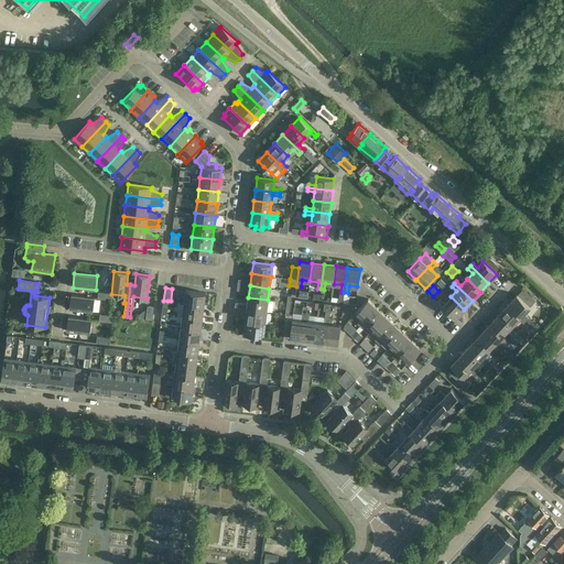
[(184,302),(204,305),(206,293),(185,291),(184,302)]
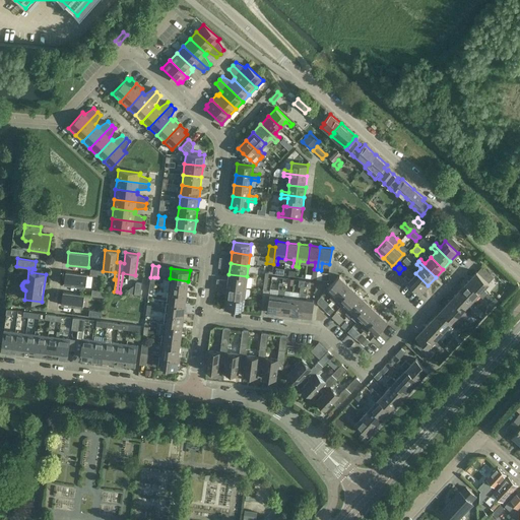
[(85,287),(87,274),(66,272),(64,284),(85,287)]
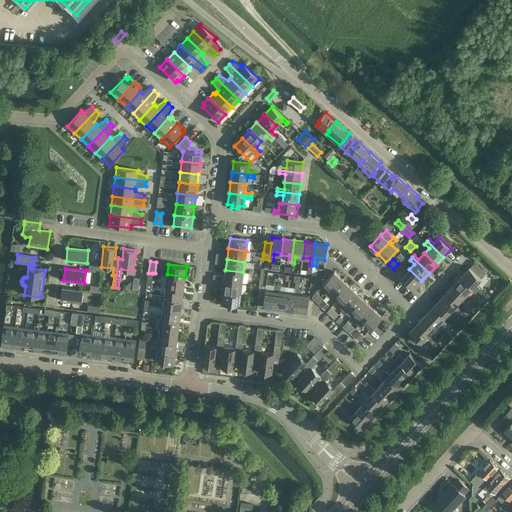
[(461,276),(478,291),(480,289),(476,285),(481,279),(469,268),(461,276)]
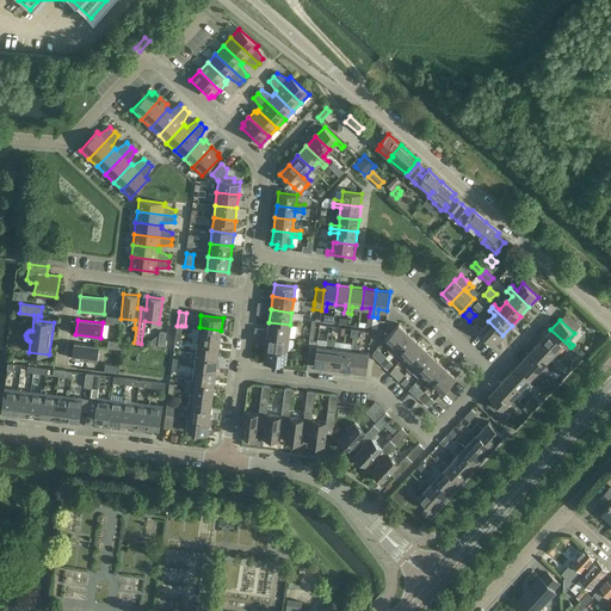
[(493,345),(503,335),(488,321),(481,328),(476,323),(474,326),(479,331),(493,345)]
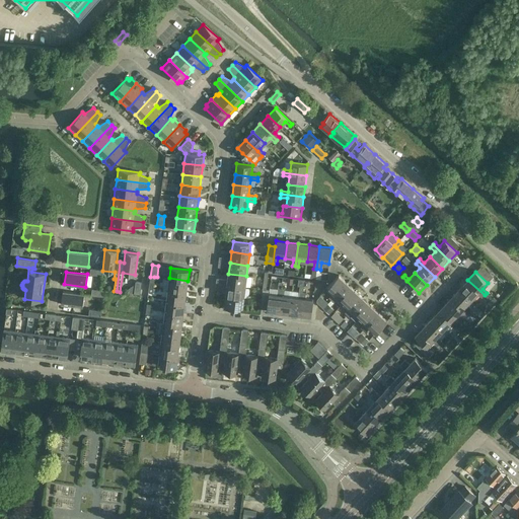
[(245,287),(246,276),(228,274),(227,285),(245,287)]
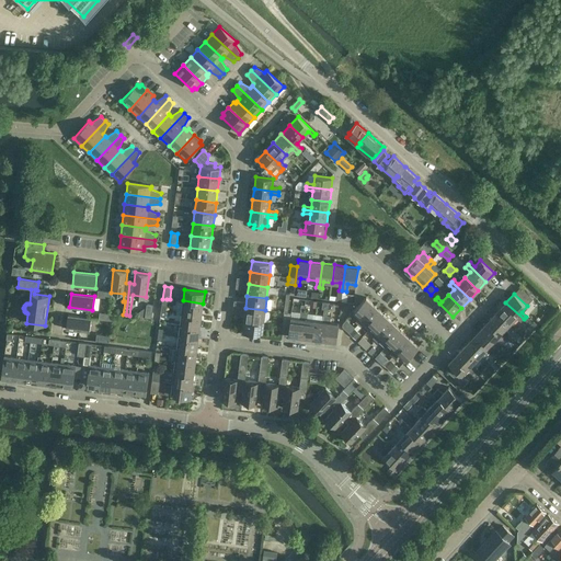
[(358,324),(375,306),(366,298),(354,310),(361,317),(355,321),(358,324)]
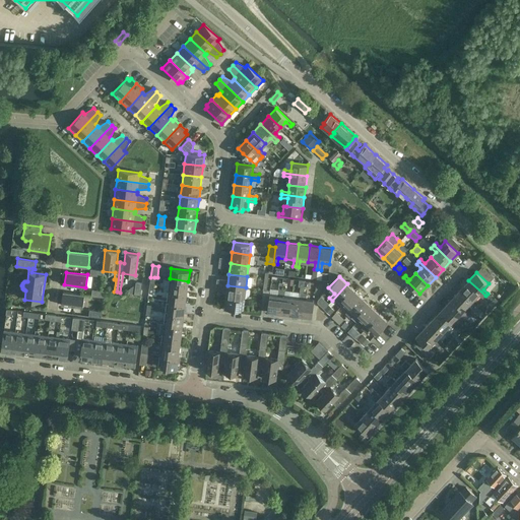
[(187,293),(188,281),(170,278),(168,289),(187,293)]
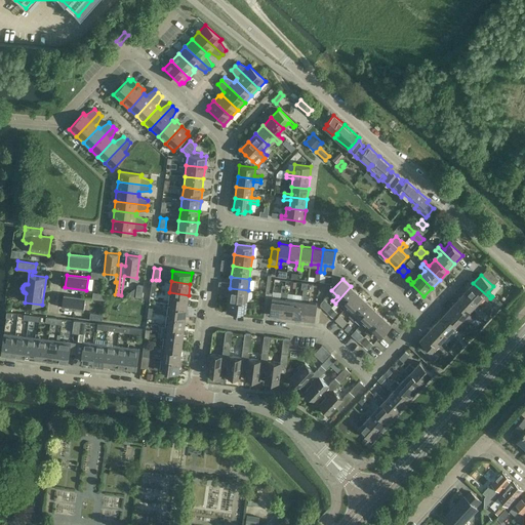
[(487,301),(490,298),(473,283),(466,291),(478,303),(483,297),(487,301)]
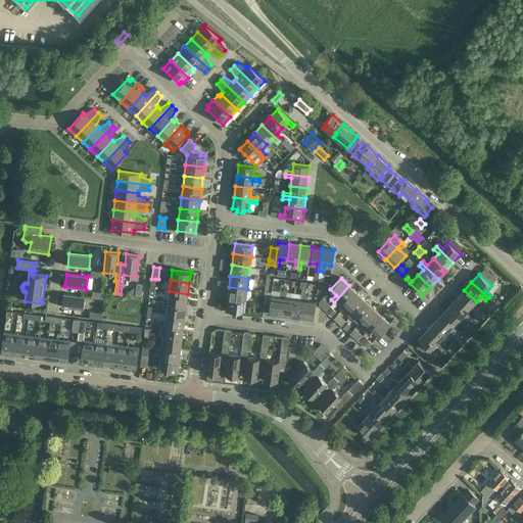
[(346,304),(358,293),(349,285),(334,302),(336,304),(338,301),(344,307),(346,304)]
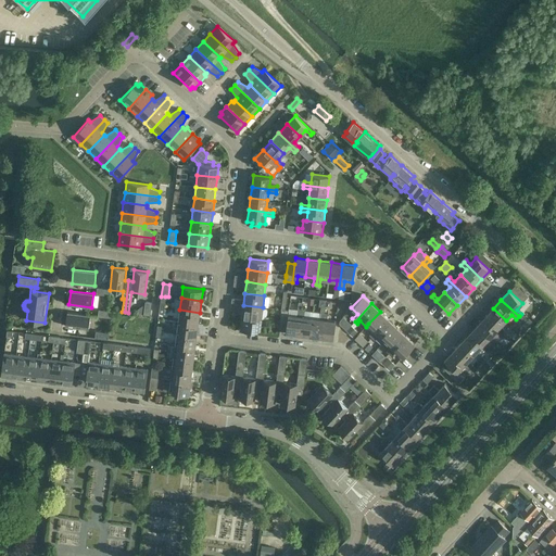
[(261,319),(263,307),(243,305),(242,317),(261,319)]
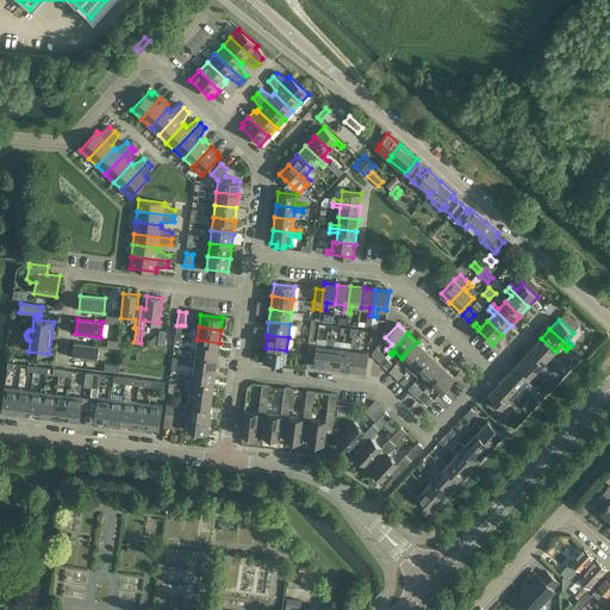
[(549,359),(555,352),(541,338),(531,347),(552,366),(554,363),(549,359)]
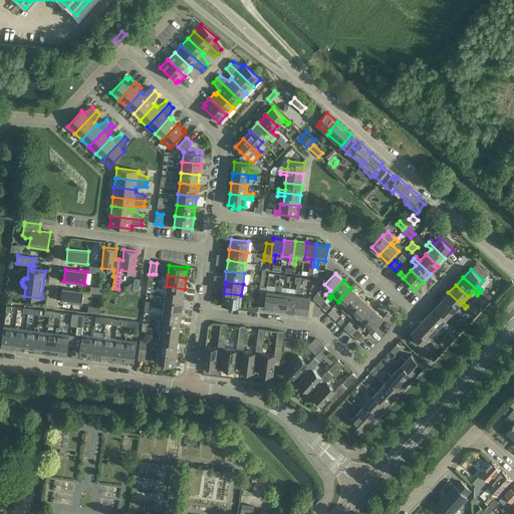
[(183,299),(185,289),(166,286),(165,297),(183,299)]
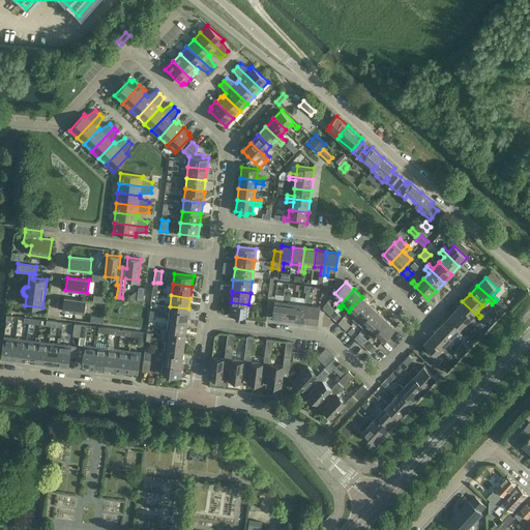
[(284,319),(287,295),(284,295),(283,301),(274,300),(272,316),(272,317),(284,319)]
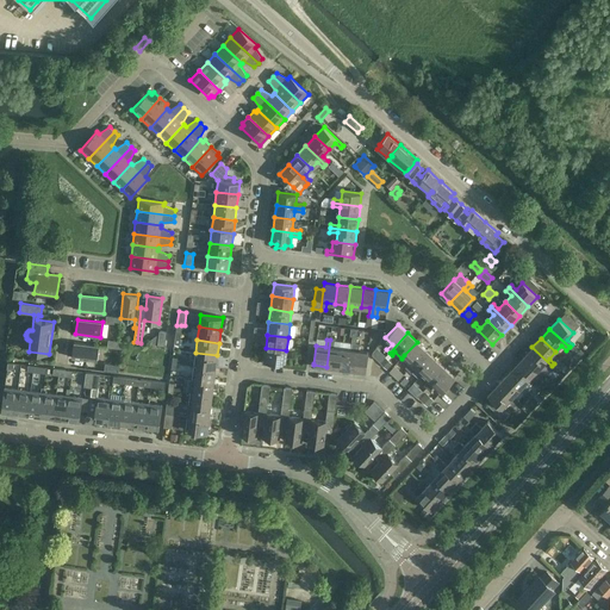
[(340,368),(342,349),(334,348),(334,341),(330,340),(327,367),(340,368)]
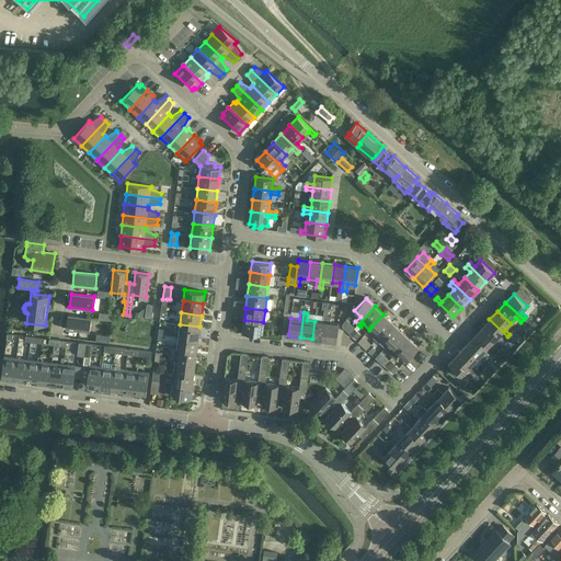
[(283,320),(282,333),(288,334),(290,318),(290,317),(292,313),(287,313),(284,313),(284,316),(283,320)]
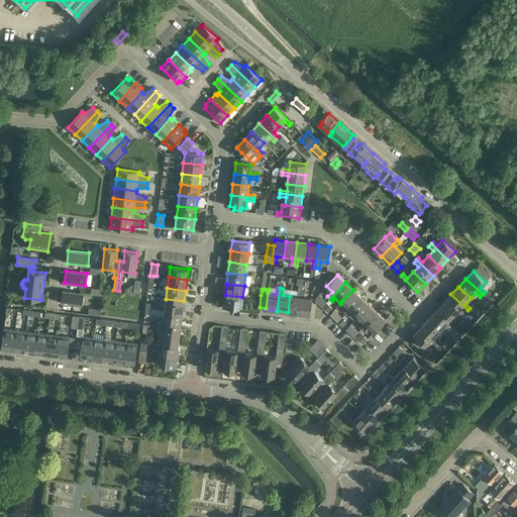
[(83,306),(84,293),(63,290),(62,303),(83,306)]
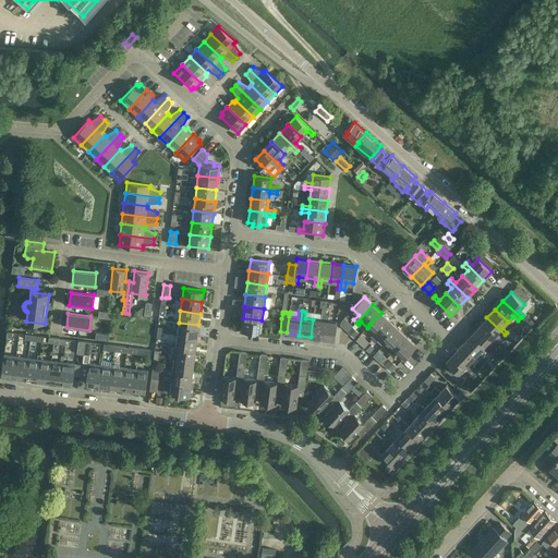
[(323,338),(326,314),(322,313),(322,320),(313,319),(311,337),(323,338)]
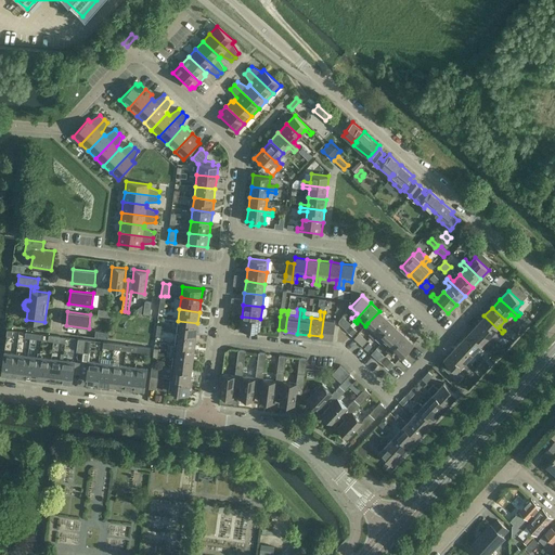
[(371,336),(388,319),(379,311),(368,323),(373,330),(369,334),(371,336)]
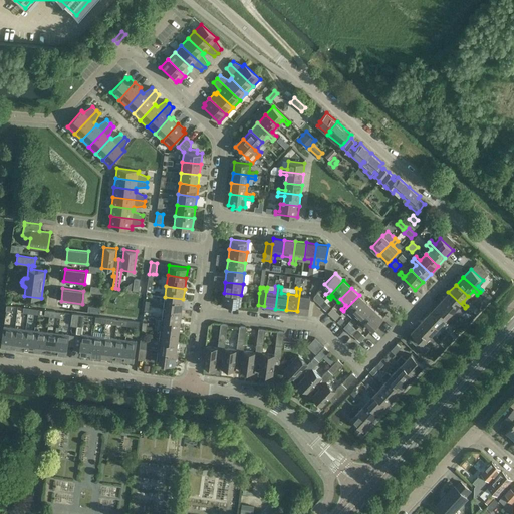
[(300,289),(297,311),(308,313),(310,297),(302,296),(303,289),(300,289)]
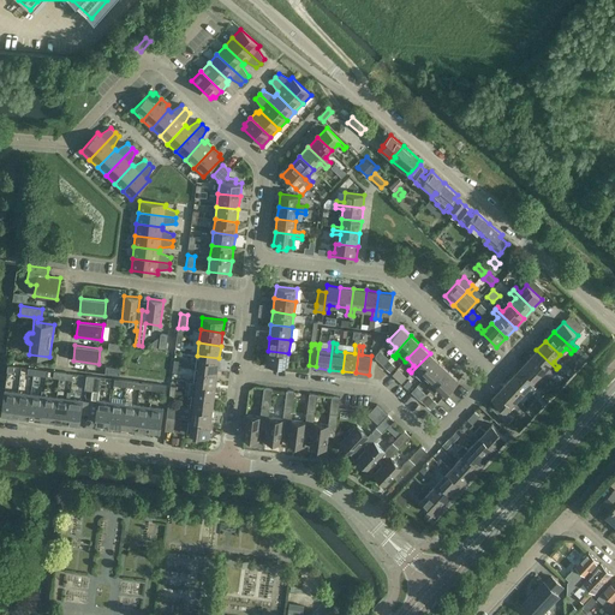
[(376,358),(383,365),(388,359),(380,350),(376,354),(376,358)]
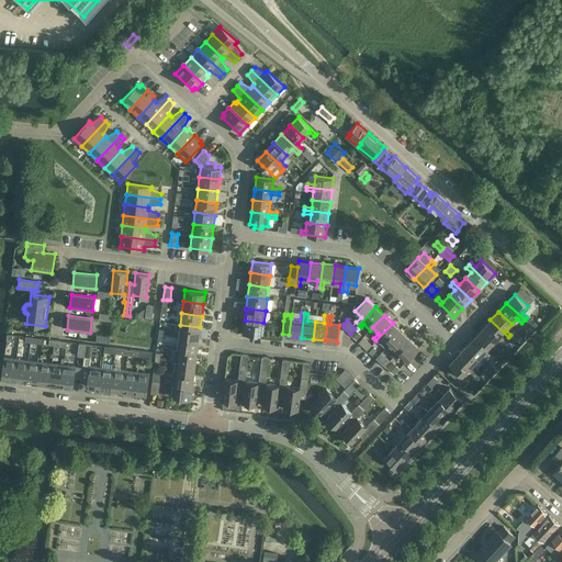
[(506,339),(508,337),(490,319),(482,328),(499,345),(505,339),(506,339)]
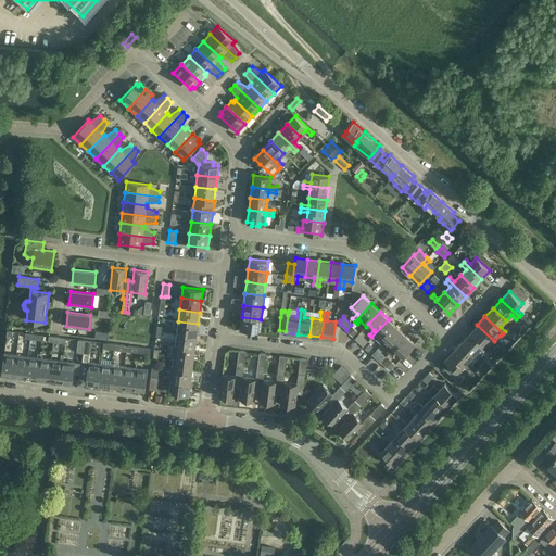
[(260,331),(261,319),(242,317),(240,329),(260,331)]
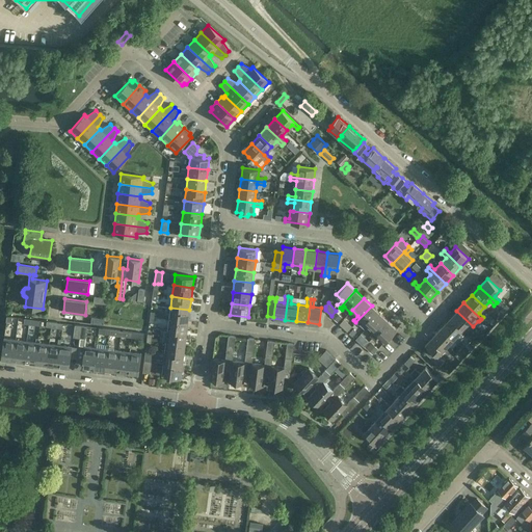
[(365,329),(369,325),(380,313),(372,306),(355,322),(358,325),(358,324),(365,329)]
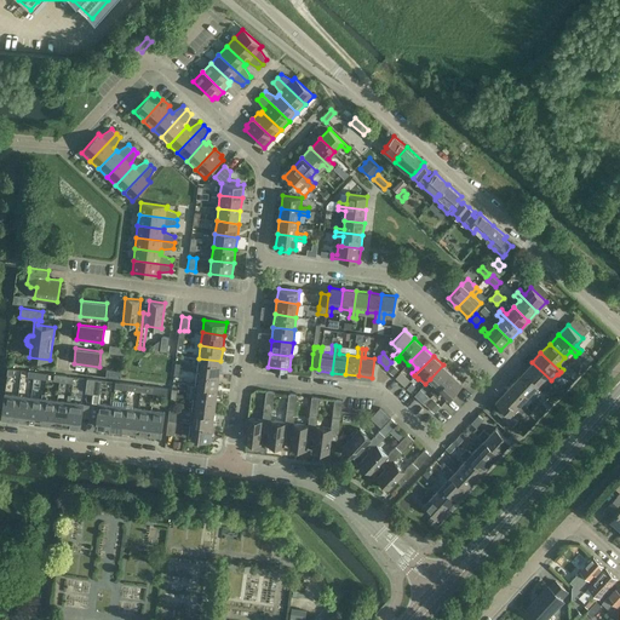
[(219,374),(220,361),(199,359),(197,372),(219,374)]
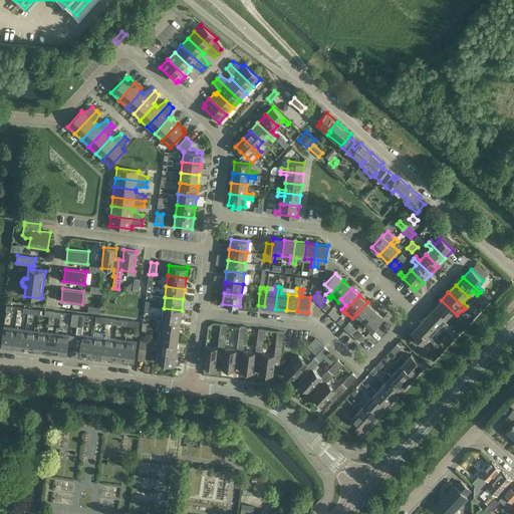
[(452,321),(457,315),(441,300),(433,308),(450,324),(452,321)]
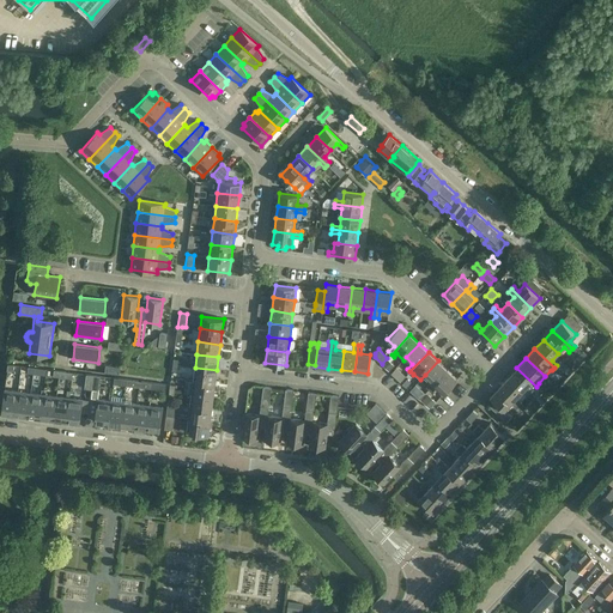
[(387,359),(382,364),(388,371),(394,365),(387,359)]
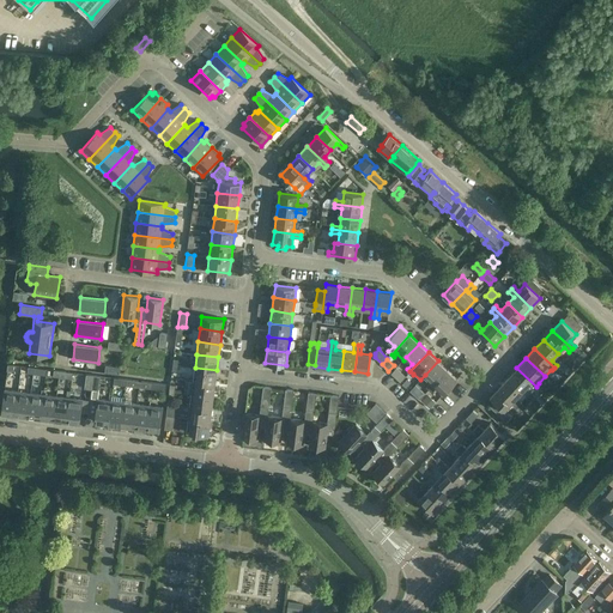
[(429,389),(448,370),(438,360),(425,375),(431,381),(426,387),(429,389)]
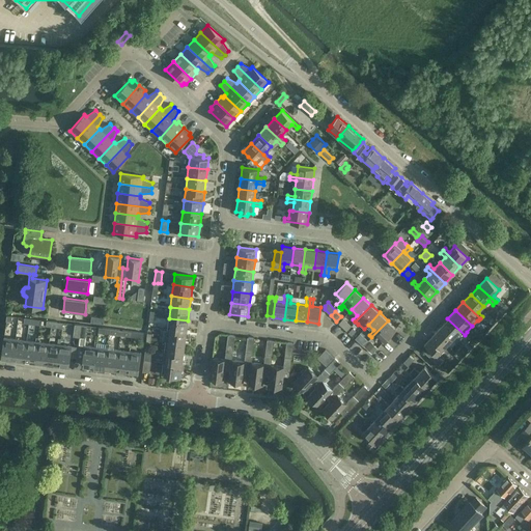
[(187,332),(188,320),(169,318),(167,330),(187,332)]
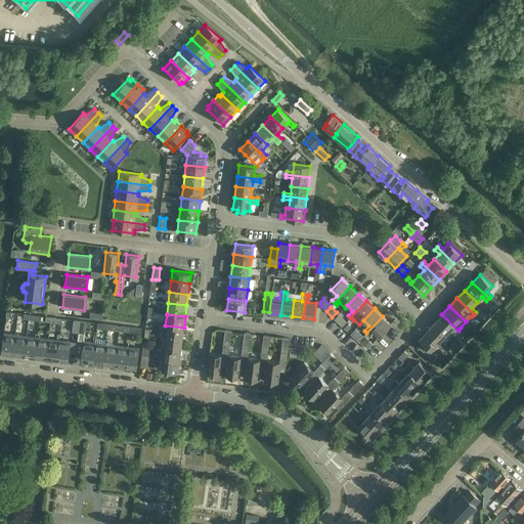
[(456,333),(459,331),(441,314),(434,323),(446,335),(448,337),(453,331),(456,333)]
